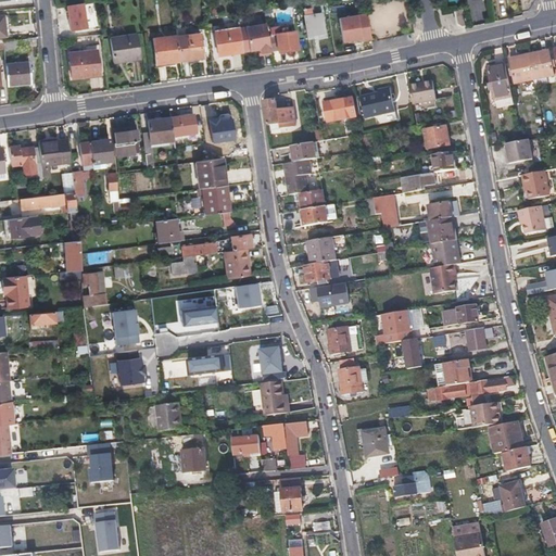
[(83,2),(66,5),(71,29),(87,27),(83,2)]
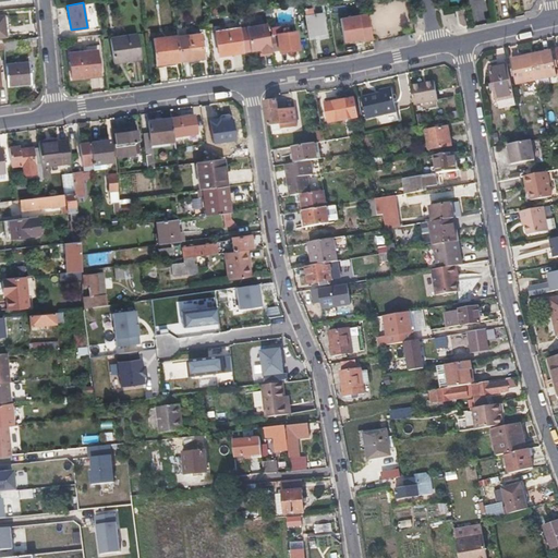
[(326,33),(325,23),(323,14),(313,15),(313,10),(314,10),(314,4),(304,5),(308,36),(326,33)]
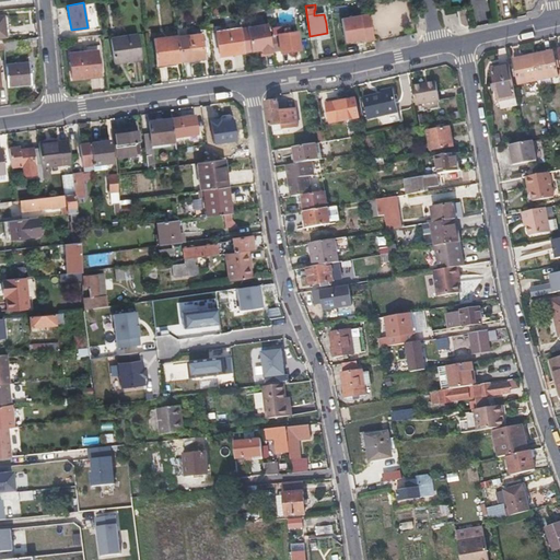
[(459,23),(463,24),(465,26),(469,25),(466,9),(457,11),(459,23)]
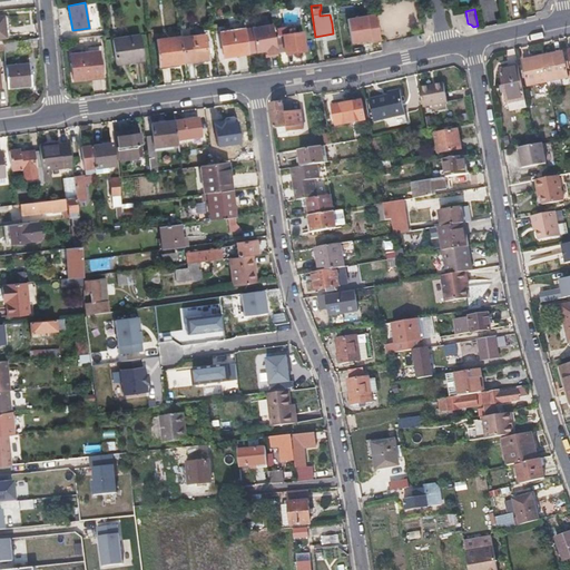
[(0,16),(0,37),(10,37),(8,16),(0,16)]
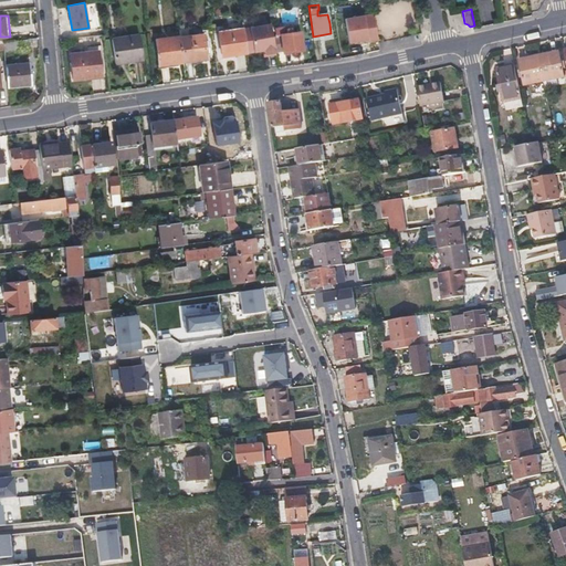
[(276,55),(270,25),(250,29),(254,53),(262,51),(265,51),(268,58),(276,55)]
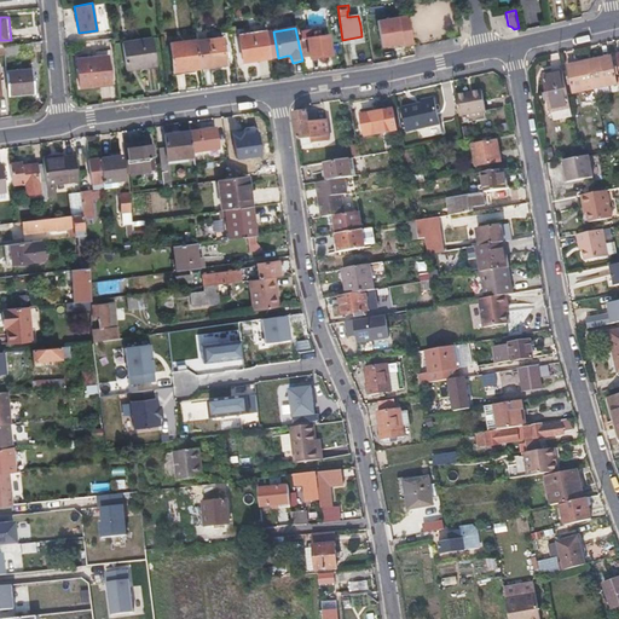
[(379,48),(386,47),(393,46),(389,29),(375,32),(379,48)]
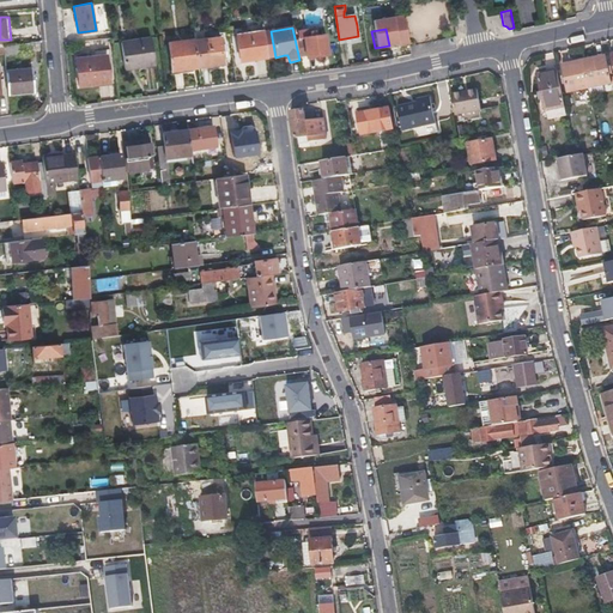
[(275,58),(271,31),(265,32),(268,58),(268,59),(275,58)]
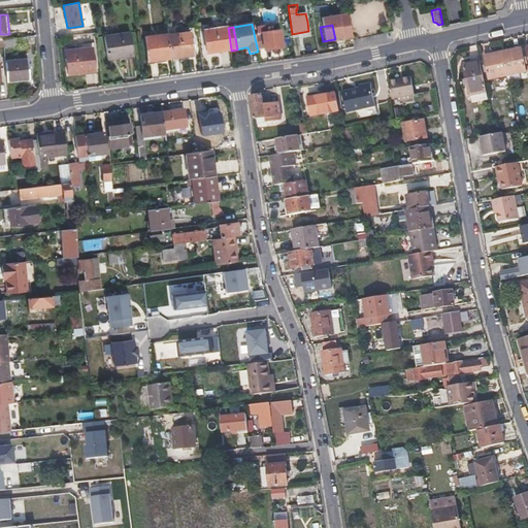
[(228,28),(216,30),(204,32),(207,54),(231,50),(228,28)]
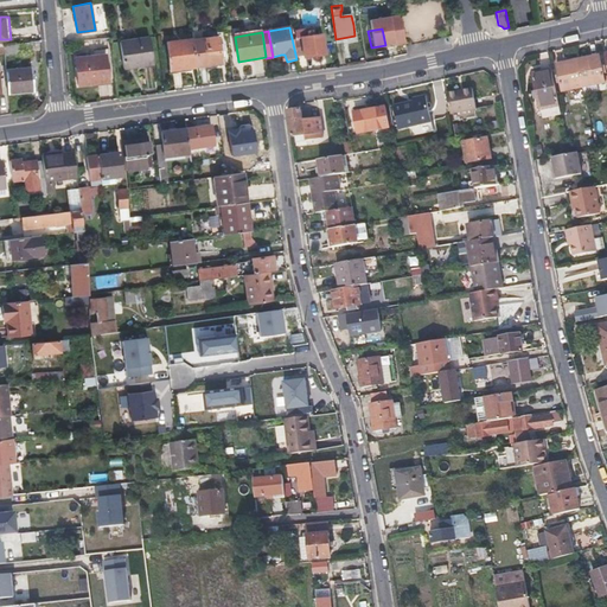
[(301,39),(304,49),(305,57),(325,55),(321,36),(301,39)]
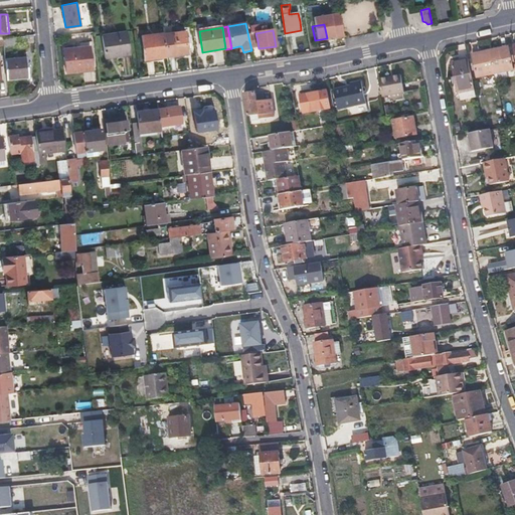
[(104,56),(111,56),(117,55),(117,53),(130,51),(127,32),(102,35),(104,56)]
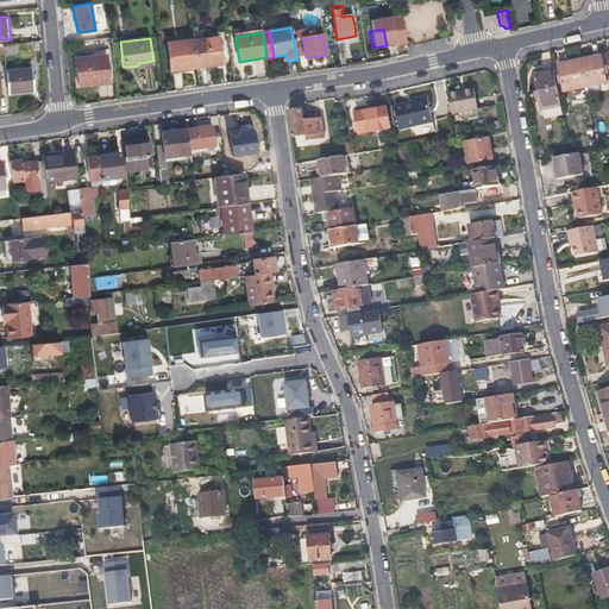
[(193,42),(196,68),(221,64),(219,38),(193,42)]
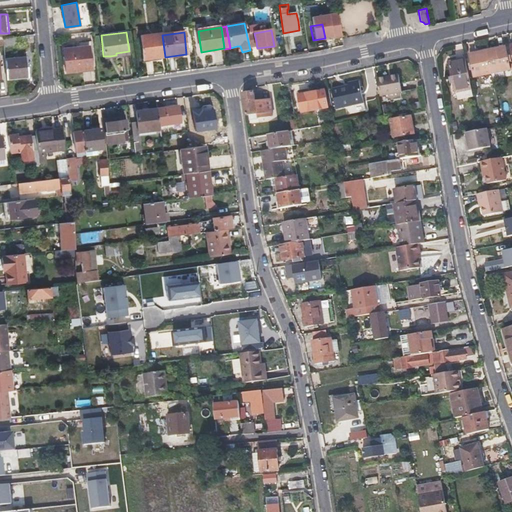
[(144,59),(165,57),(162,35),(162,34),(141,37),(144,59)]
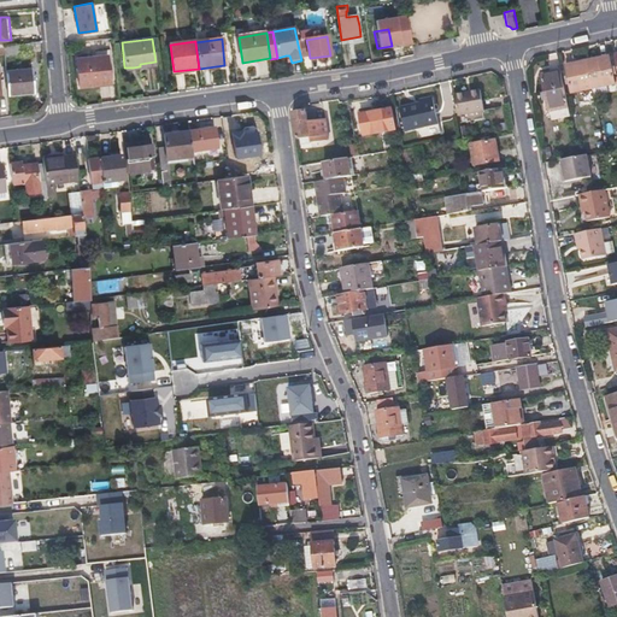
[(4,46),(5,52),(5,57),(21,56),(19,45),(4,46)]
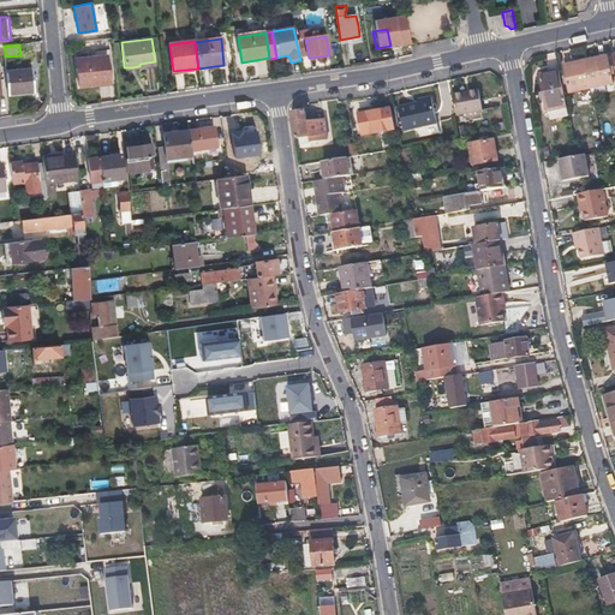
[(585,60),(590,88),(611,83),(607,55),(585,60)]
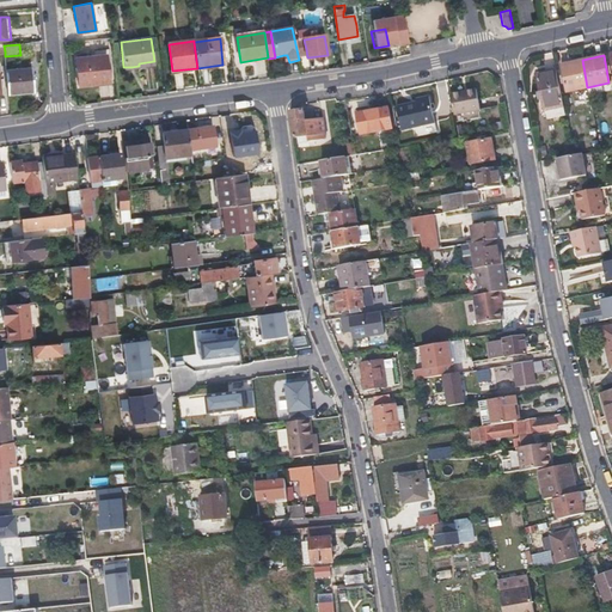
[(106,56),(91,57),(77,59),(80,86),(109,83),(106,56)]
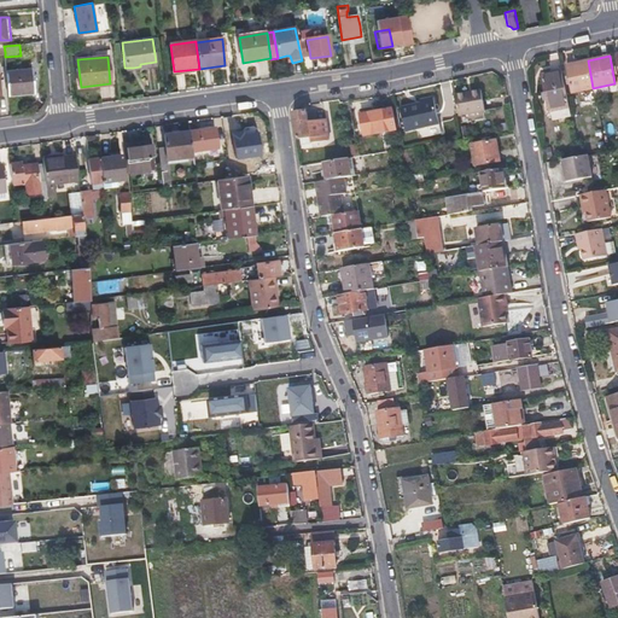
[(571,92),(593,88),(588,60),(566,65),(571,92)]
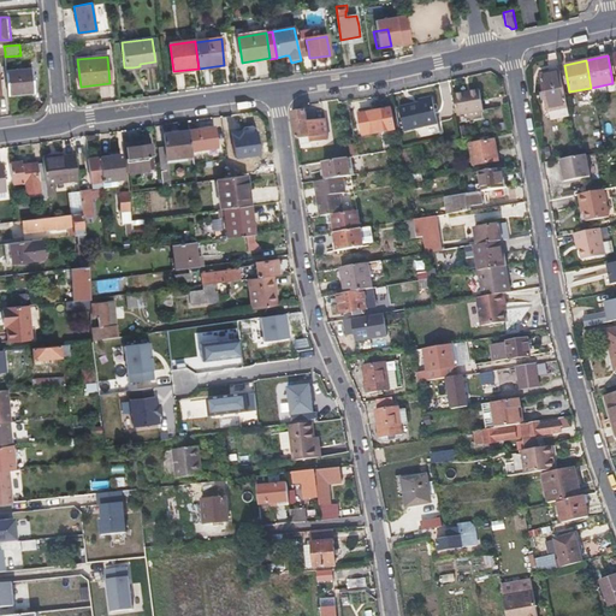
[(9,95),(22,94),(34,92),(33,69),(6,71),(9,95)]
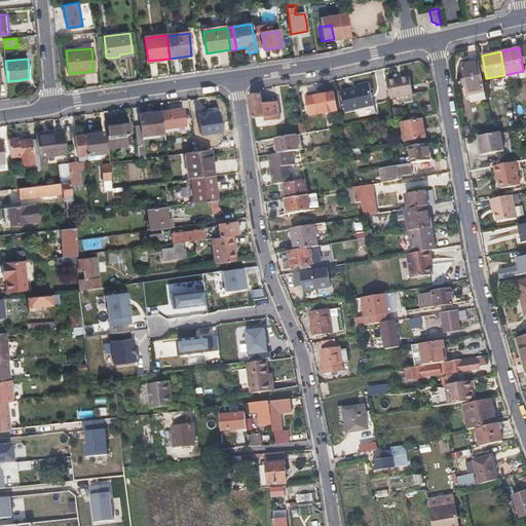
[(478,60),(470,62),(460,64),(467,95),(484,91),(478,60)]
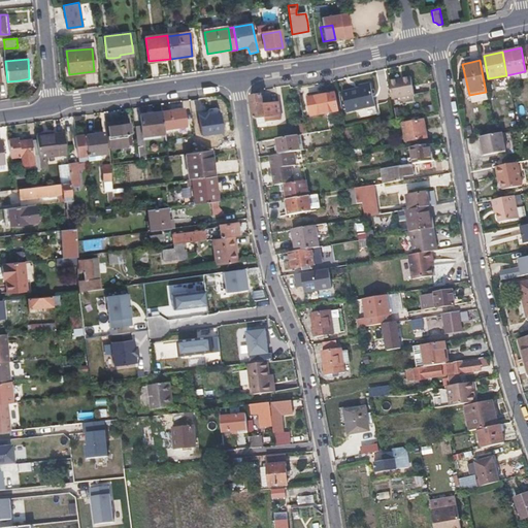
[(392,99),(403,97),(414,95),(410,77),(389,81),(392,99)]
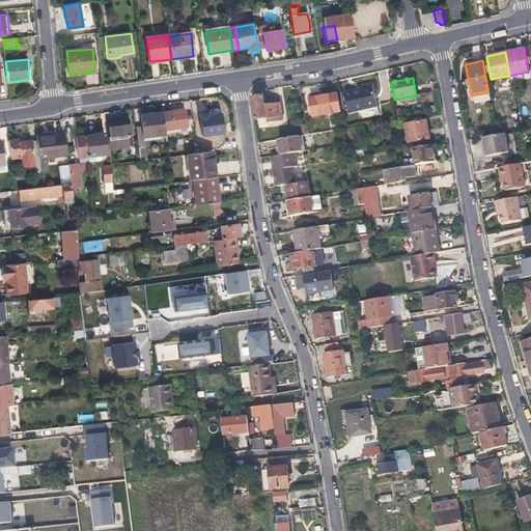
[(378,106),(374,95),(372,84),(361,86),(361,89),(345,93),(348,113),(378,106)]
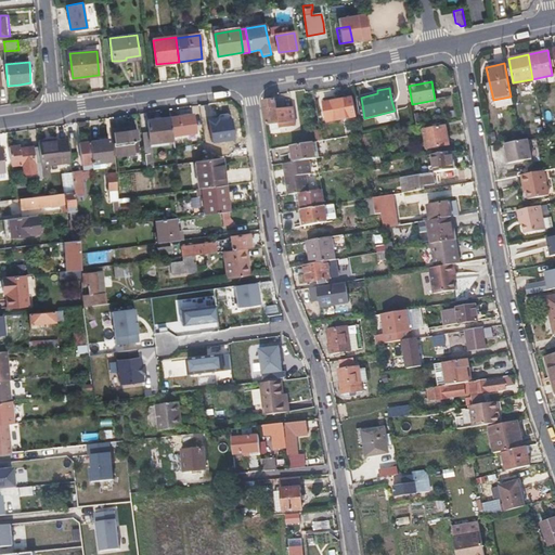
[(494,107),(512,103),(511,97),(493,100),(494,107)]
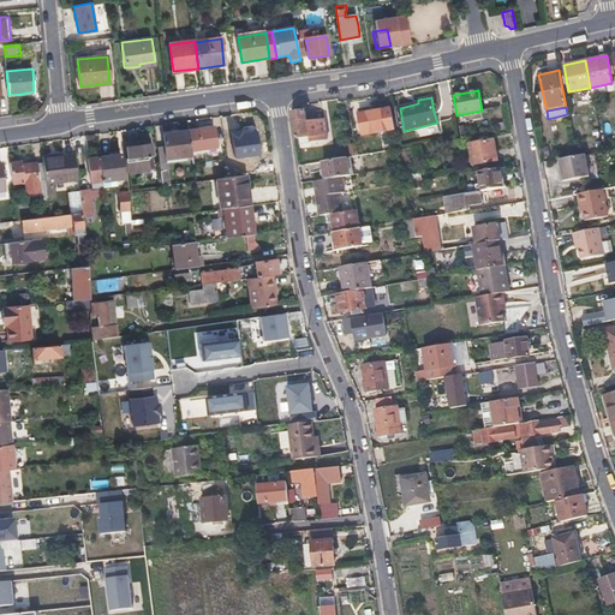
[(392,109),(375,113),(359,115),(362,133),(395,127),(392,109)]
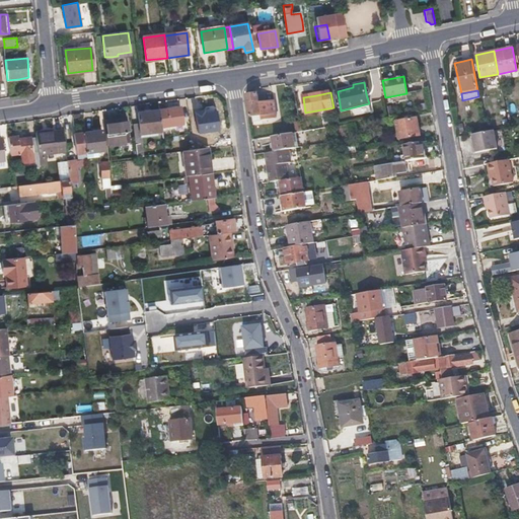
[(261,121),(268,120),(276,119),(273,102),(258,104),(256,94),(245,96),(248,118),(251,118),(260,116),(261,121)]
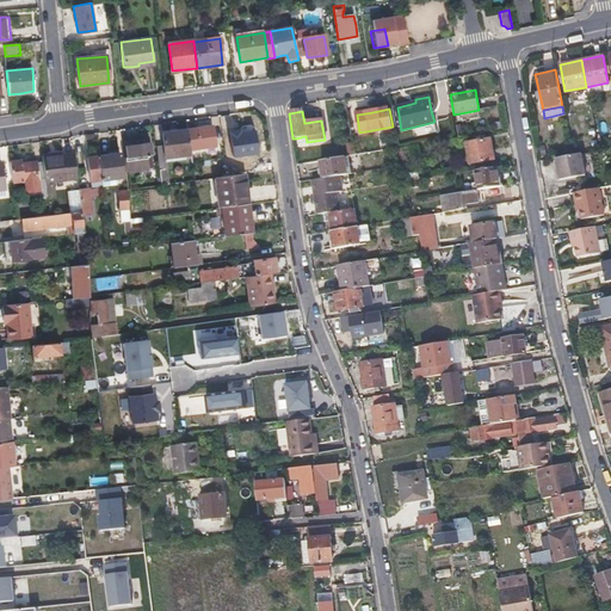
[(213,127),(187,130),(191,149),(216,146),(213,127)]
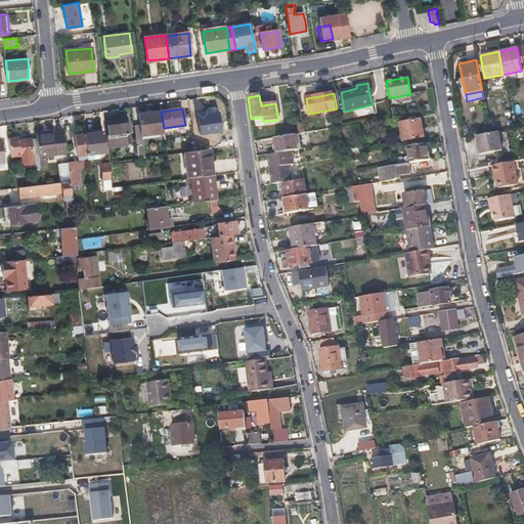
[(164,128),(161,112),(139,115),(141,125),(133,126),(138,160),(145,159),(142,136),(164,132),(164,128)]
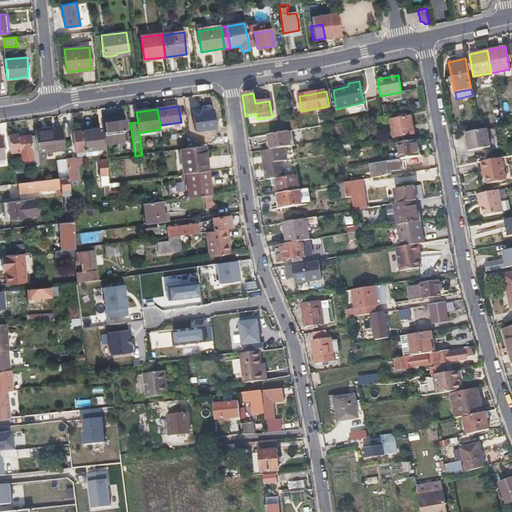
[(216,110),(193,113),(196,132),(218,129),(216,110)]
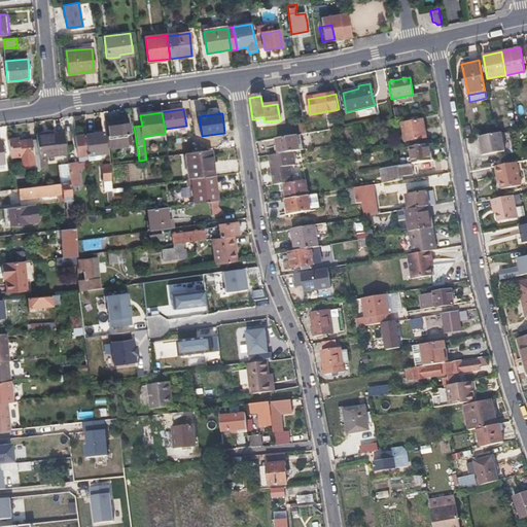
[(131,133),(130,128),(129,123),(121,124),(121,119),(114,120),(114,126),(108,126),(109,136),(106,136),(107,147),(124,145),(123,141),(128,141),(127,134),(131,133)]
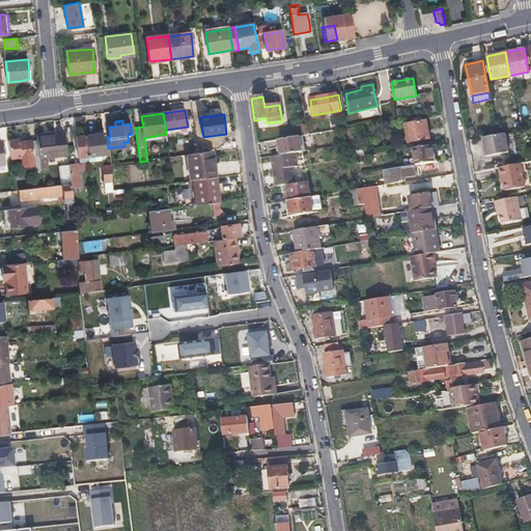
[(404,126),(407,134),(409,143),(428,139),(425,121),(404,126)]
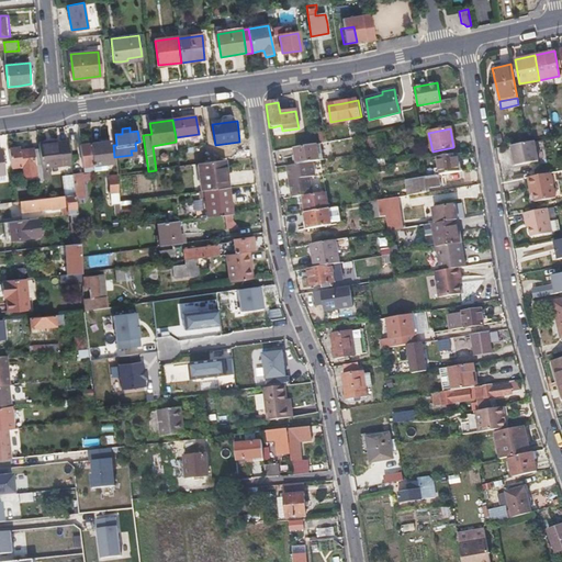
[(547,159),(541,139),(510,145),(513,157),(510,157),(512,166),(547,159)]
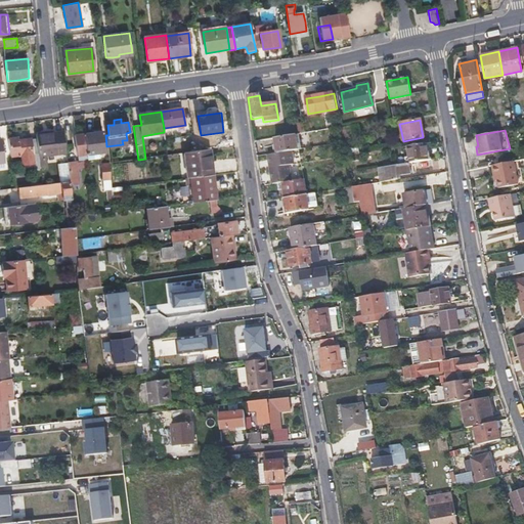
[(85,134),(87,155),(105,151),(102,131),(85,134)]
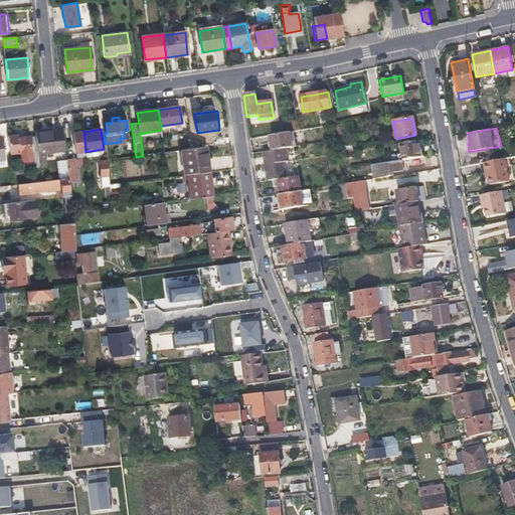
[(43,149),(62,147),(59,132),(50,133),(50,132),(37,134),(39,149),(36,149),(38,161),(39,170),(48,168),(47,164),(45,165),(43,149)]
